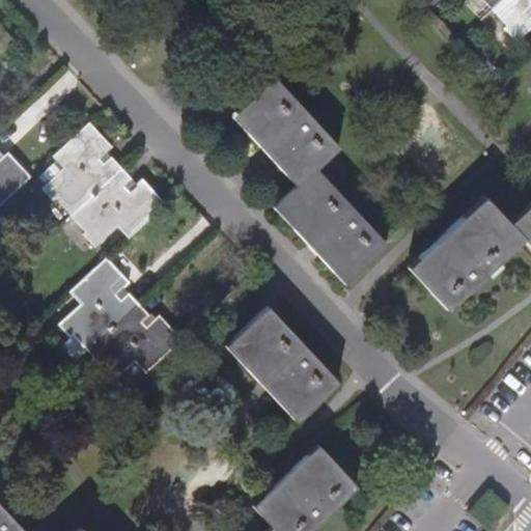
[(530,26),(530,0),(483,0),(507,25),(504,28),(515,40),(530,26)]
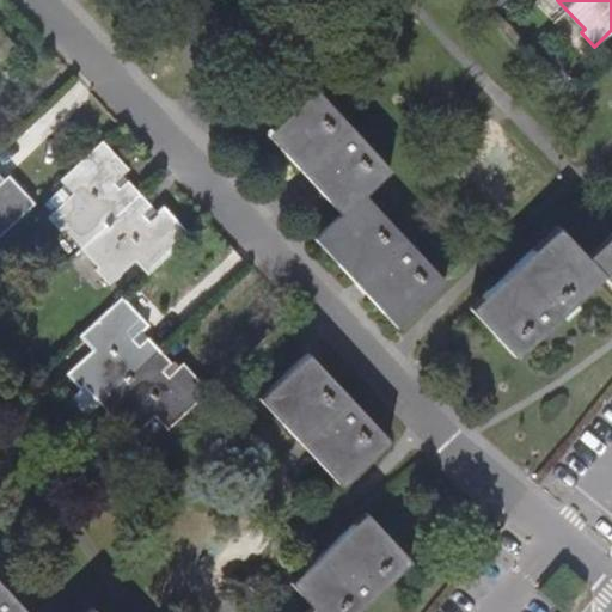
[(0,60),(14,47),(0,31),(0,60)]
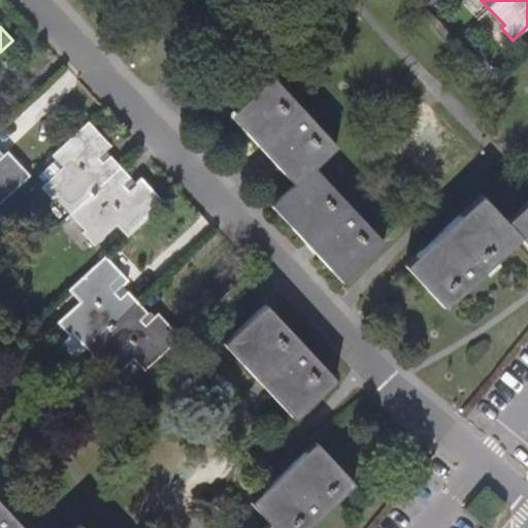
[(271,75),(230,114),(258,145),(294,185),(271,206),(314,252),(341,282),(385,242),(315,167),(336,146),(271,75)]
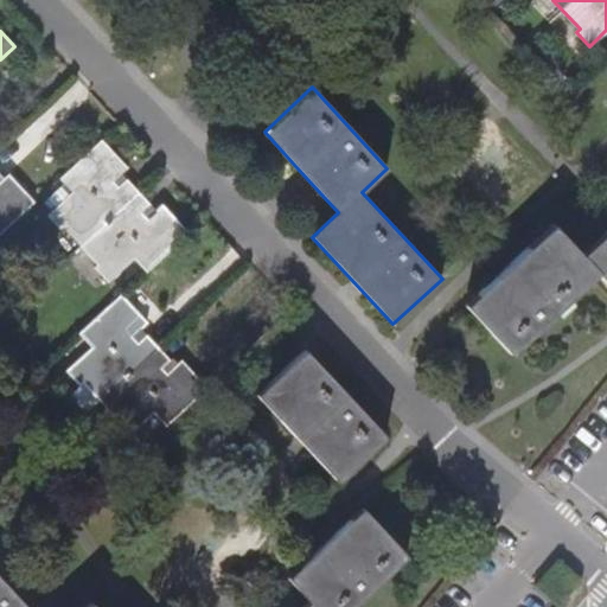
[(94,267),(107,282),(134,259),(146,270),(186,232),(160,205),(146,218),(140,212),(149,204),(126,179),(119,186),(112,180),(126,167),(101,140),(59,178),(72,192),(46,216),(59,230),(64,228),(97,264),(94,267)]
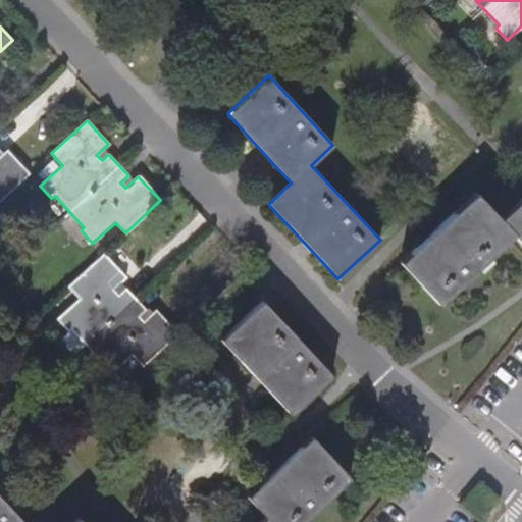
[(0,199),(29,173),(6,150),(0,155),(0,199)]
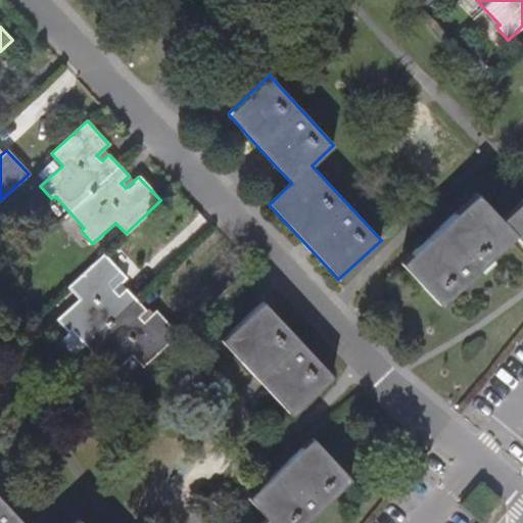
[(428,242),(399,269),(439,312),(510,247),(515,242),(522,250),(522,202),(500,225),(475,198),(437,233),(428,242)]
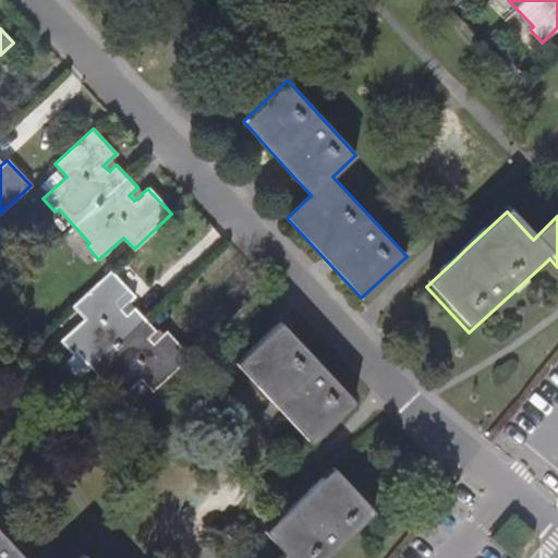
[(134,296),(111,271),(72,306),(84,319),(60,341),(72,354),(75,350),(106,385),(104,387),(116,401),(140,379),(153,392),(190,358),(167,331),(154,343),(147,338),(155,330),(133,307),(126,314),(121,308),(134,296)]
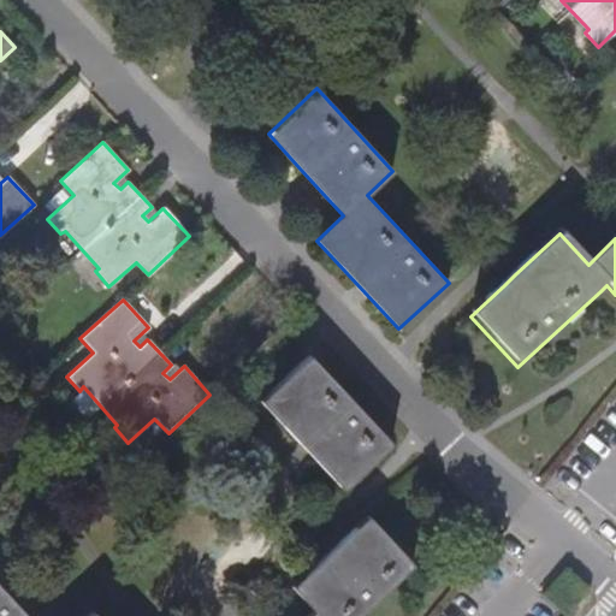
[(391,444),(308,355),(284,377),(260,401),(297,443),(342,489),(391,444)]
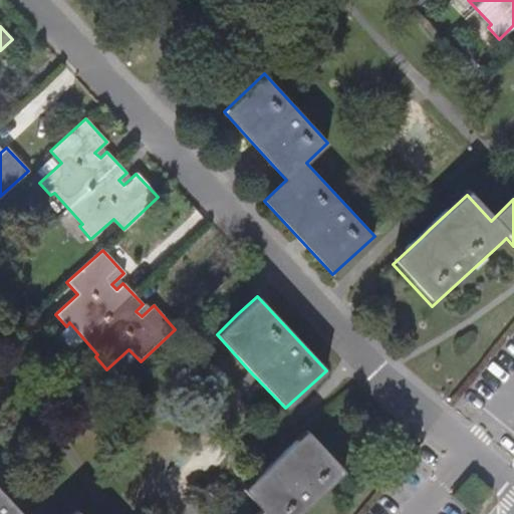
[(255,513),(297,513),(344,471),(305,430),(280,455),(270,464),(243,489),(261,509),(257,512),(255,513)]
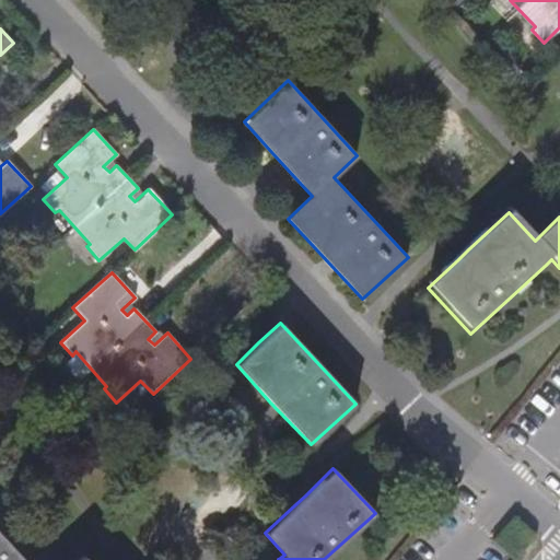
[(0,559),(85,559),(82,556),(77,559),(25,559),(0,533),(0,559)]
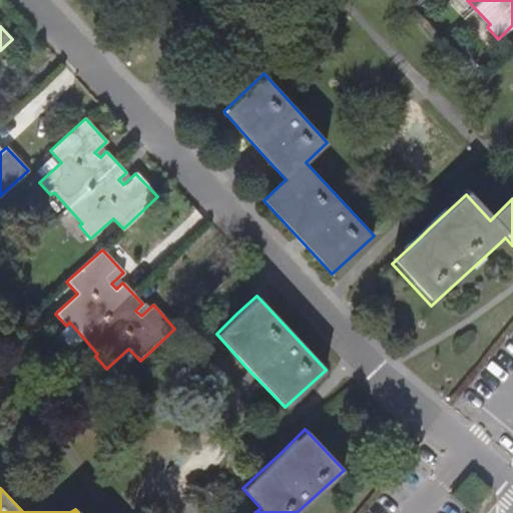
All buildings are outlined.
